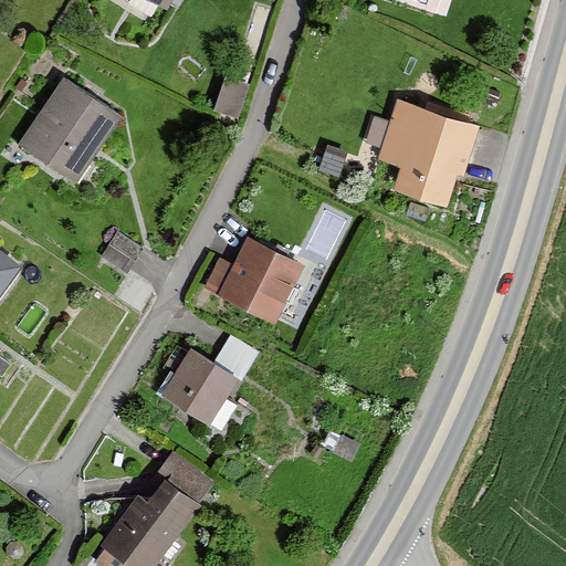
[(173,0),(147,0),(166,11),(173,0)]
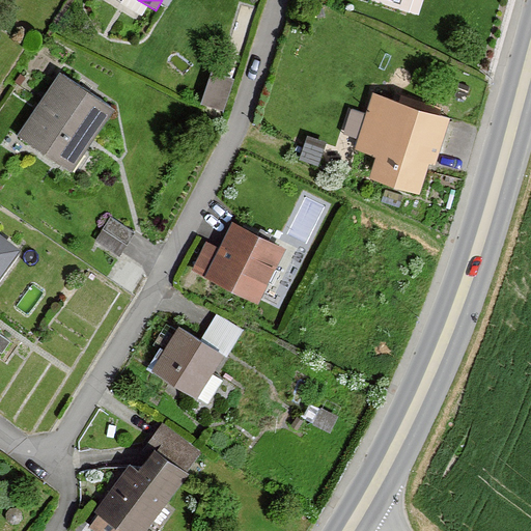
[(223,104),(233,78),(216,71),(204,95),(223,104)]
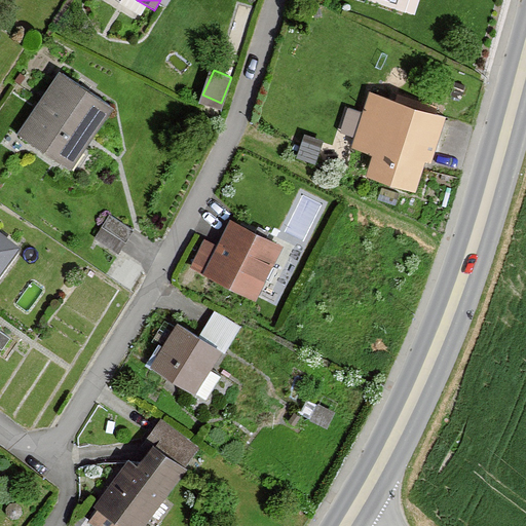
[(112,107),(58,71),(14,136),(69,172),(112,107)]
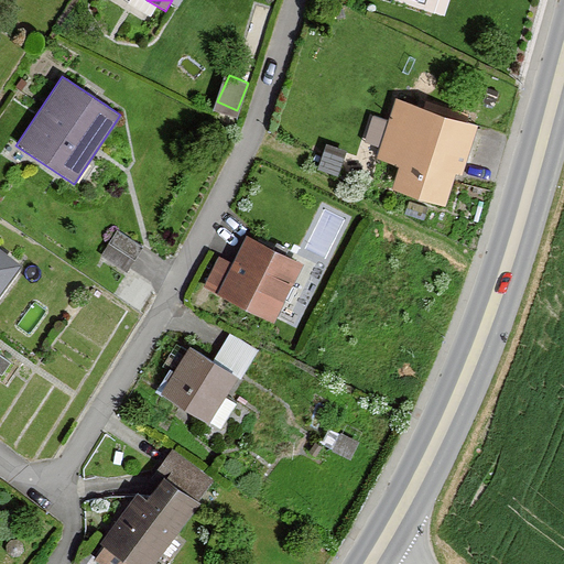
[(481,127),(394,100),(376,159),(396,165),(389,188),(442,205),(452,173),(466,177),(481,127)]
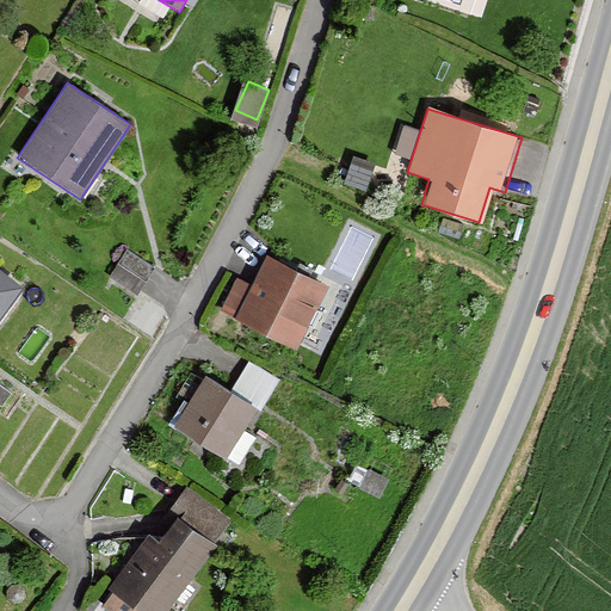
[(327,285),(266,255),(250,287),(238,281),(221,313),(295,350),(327,285)]
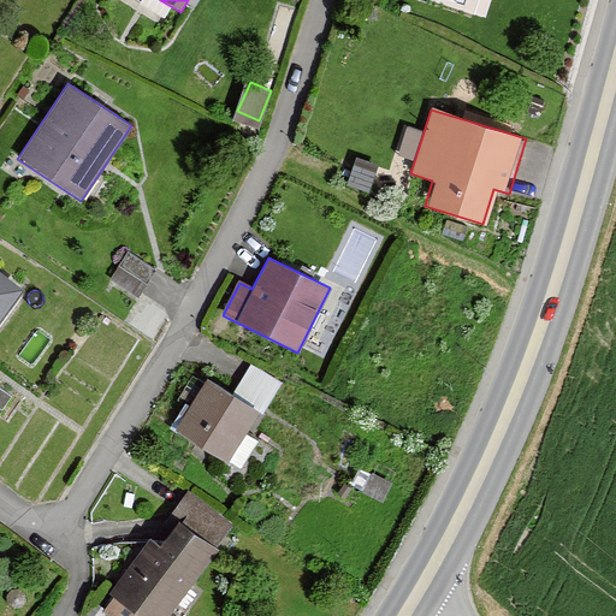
[(0,313),(19,285),(0,272),(0,313)]
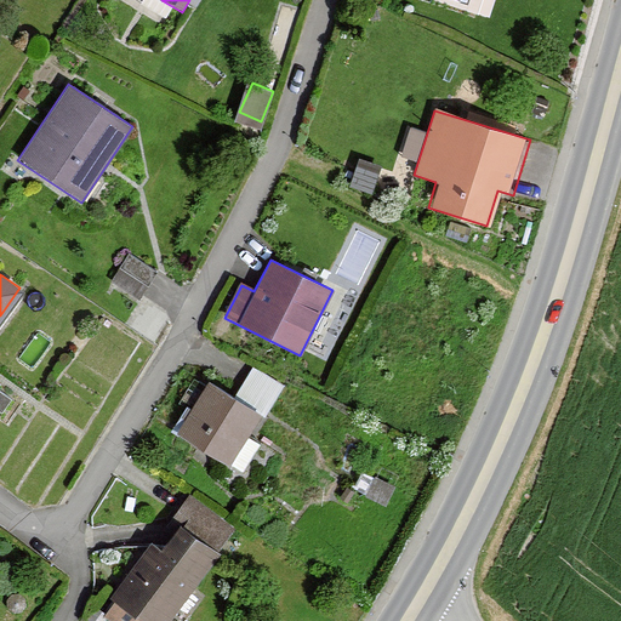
[(233,399),(205,383),(175,437),(228,467),(257,416),(266,421),(286,387),(251,368),(233,399)]
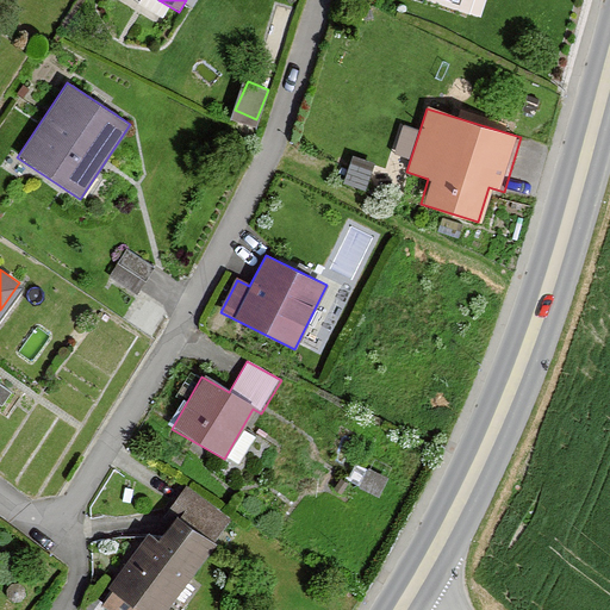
[(159,542),(149,534),(104,592),(125,609),(163,609),(215,546),(178,517),(159,542)]
